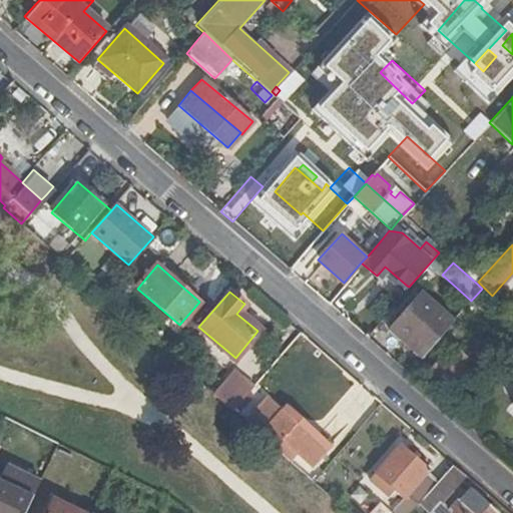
[(420,294),(388,328),(419,357),(452,322),(420,294)]
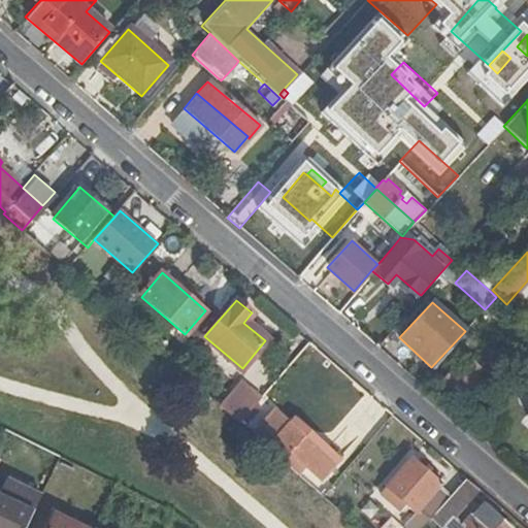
[(168,331),(161,324),(151,336),(159,342),(168,331)]
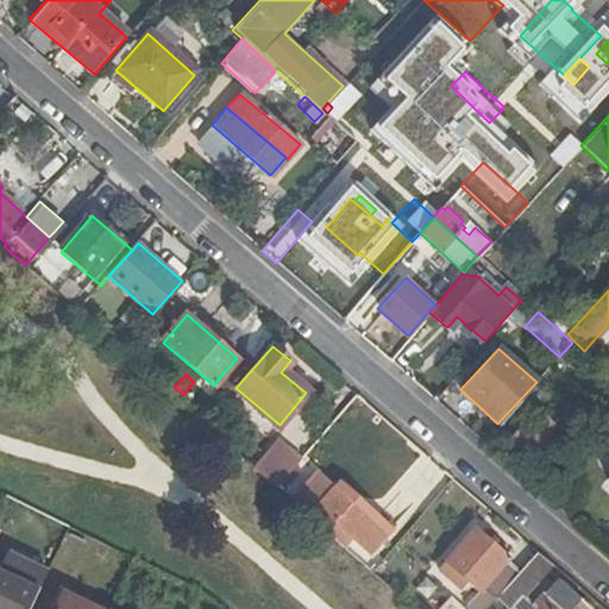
[(275,439),(251,466),(275,487),(299,460),(275,439)]
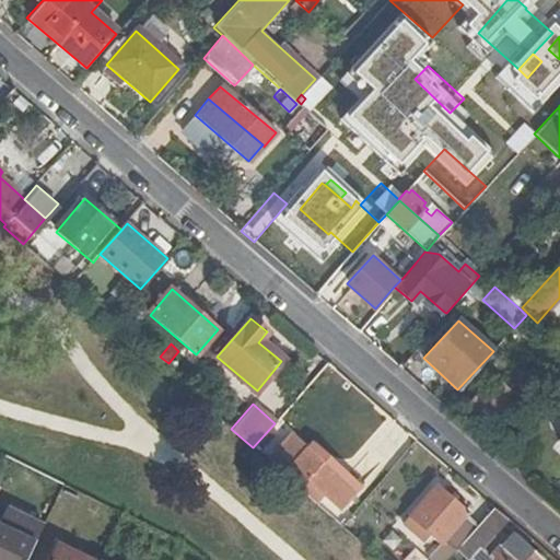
[(290,465),(305,480),(299,488),(313,501),(319,493),(339,509),(358,487),(346,476),(342,480),(337,486),(331,480),(336,475),(306,447),(290,465)]
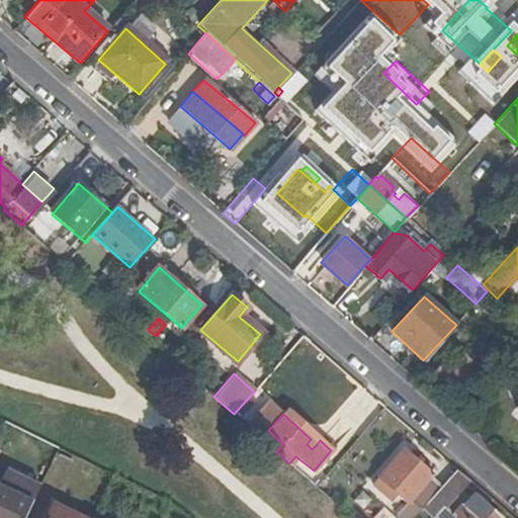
[(317,444),(311,439),(307,444),(312,449),(317,444)]
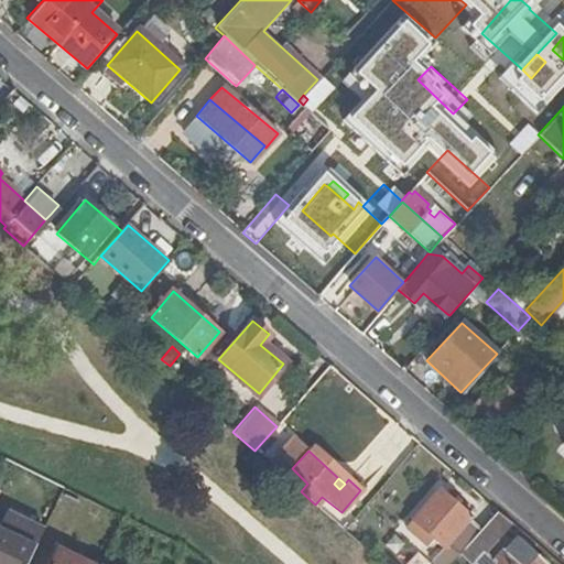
[(438,491),(412,520),(440,546),(441,546),(443,546),(445,544),(457,554),(459,552),(466,544),(479,529),(469,519),(469,518),(438,491)]
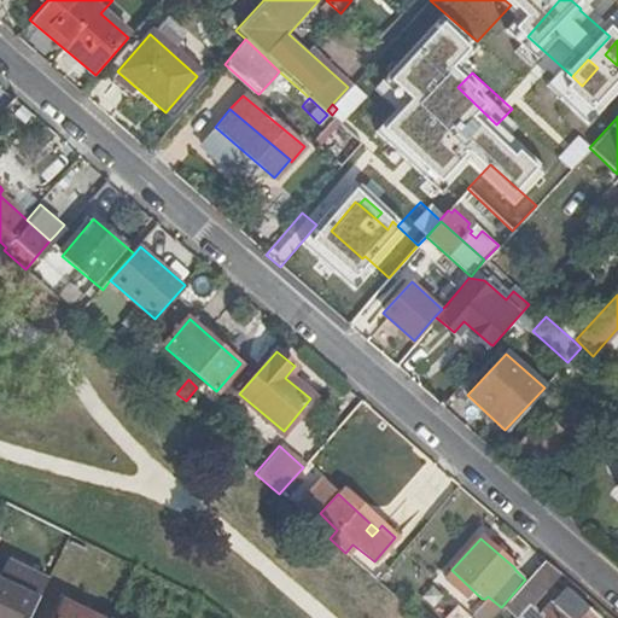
[(5,559),(0,569),(0,583),(31,599),(42,577),(5,559)]
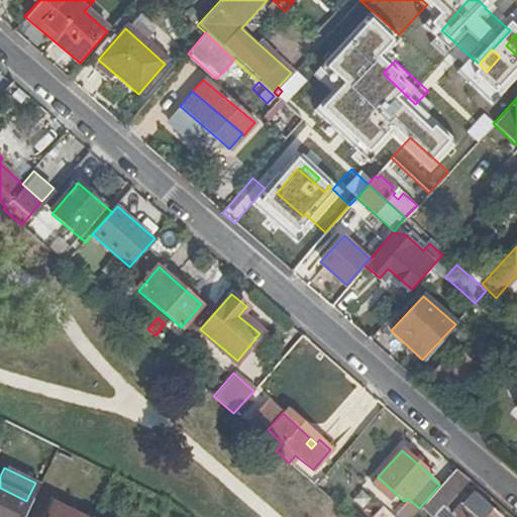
[(455,468),(446,478),(457,487),(466,477),(455,468)]
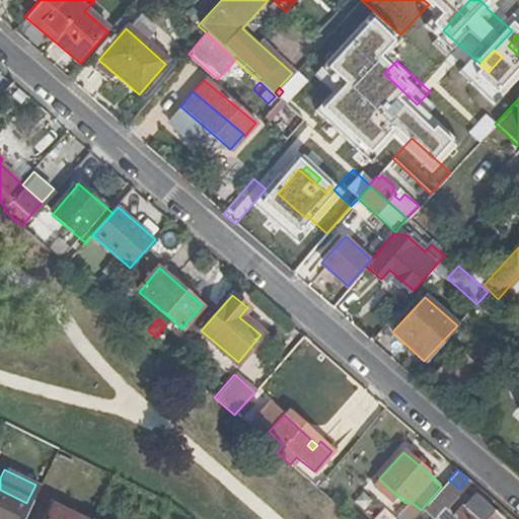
[(448,479),(441,487),(429,501),(440,510),(459,489),(448,479)]
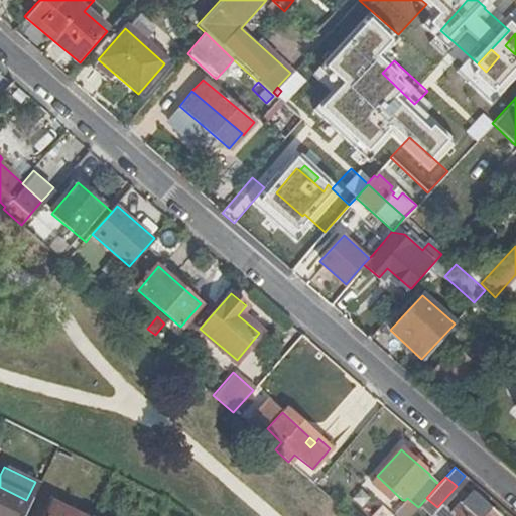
[(37,483),(35,482),(26,500),(28,501),(37,483)]
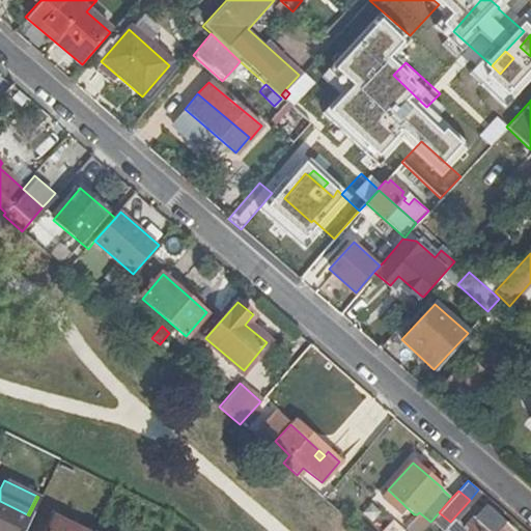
[(0,501),(0,530),(19,530),(27,514),(0,501)]
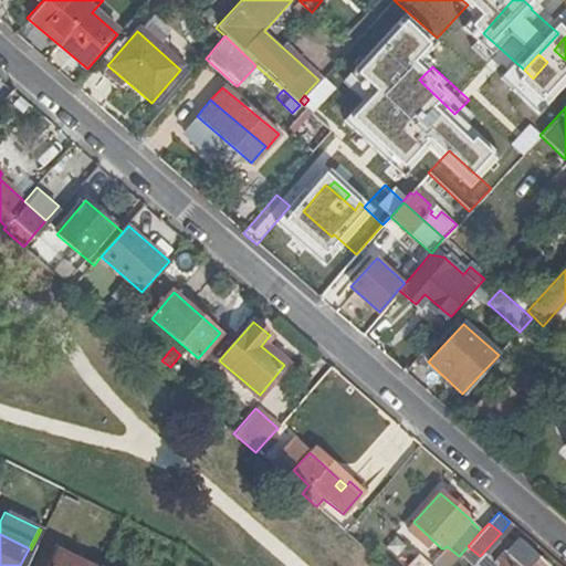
[(519,541),(495,565),(542,565),(545,564),(519,541)]
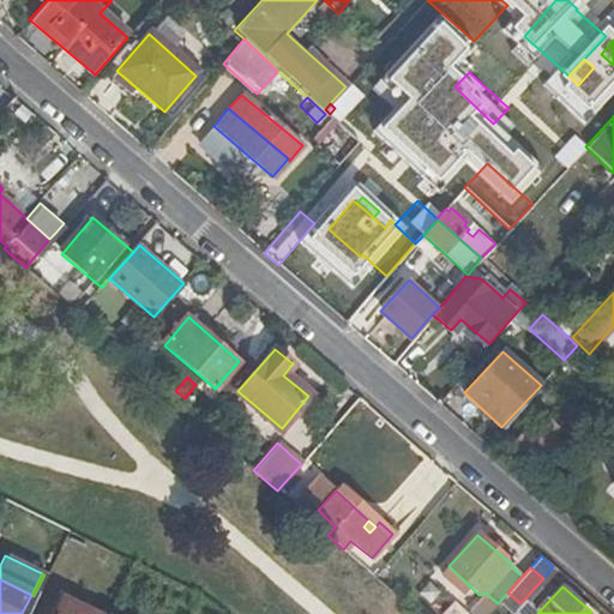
[(480,595),(479,595),(468,607),(475,613),(487,613),(498,603),(485,593),(482,595),(480,595)]
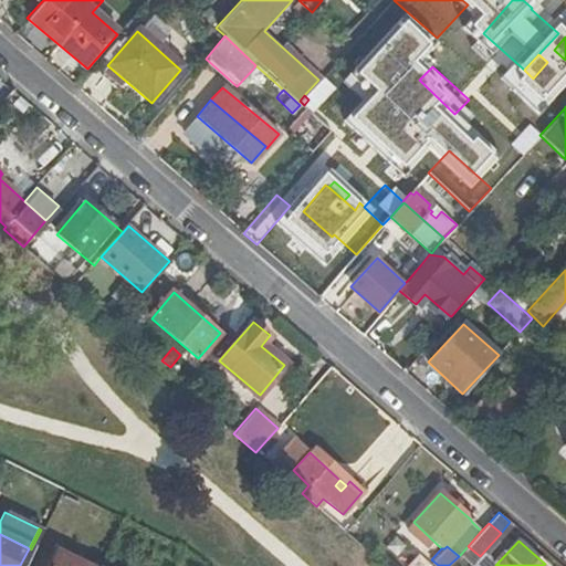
[(468,546),(461,554),(472,565),(480,556),(468,546)]
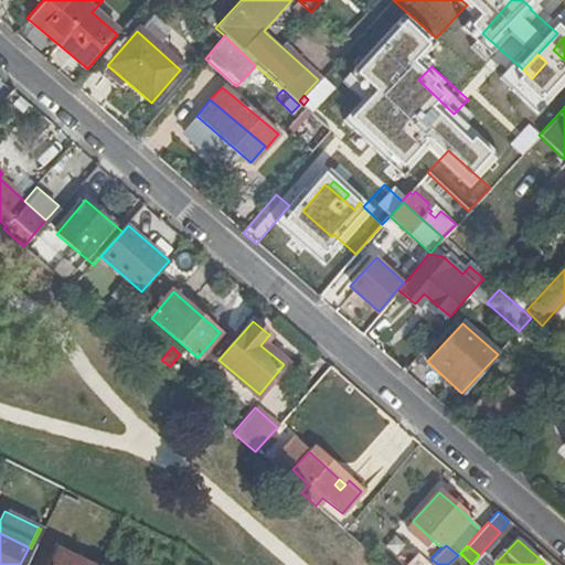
[(22,564),(31,548),(29,547),(20,564),(22,564)]
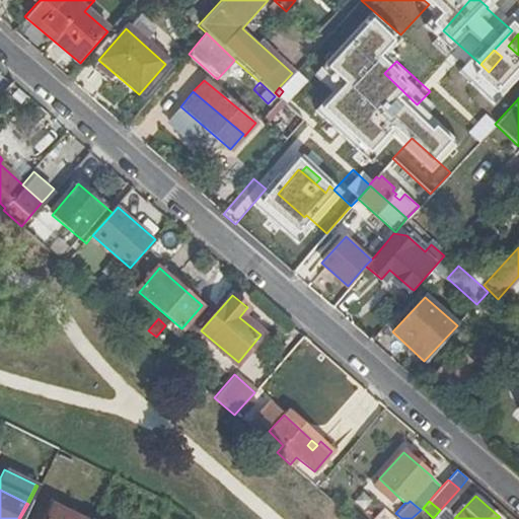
[(82,518),(48,503),(41,518),(82,518)]
